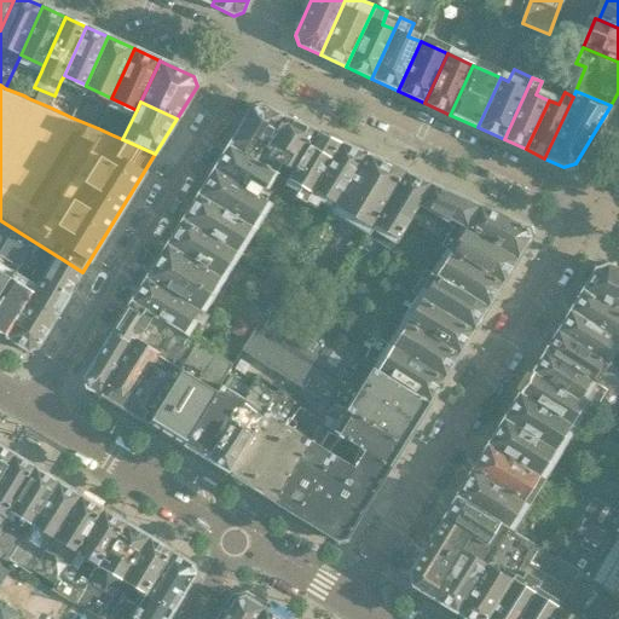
[(250,109),(227,146),(254,162),(283,117),(259,106),(250,109)]
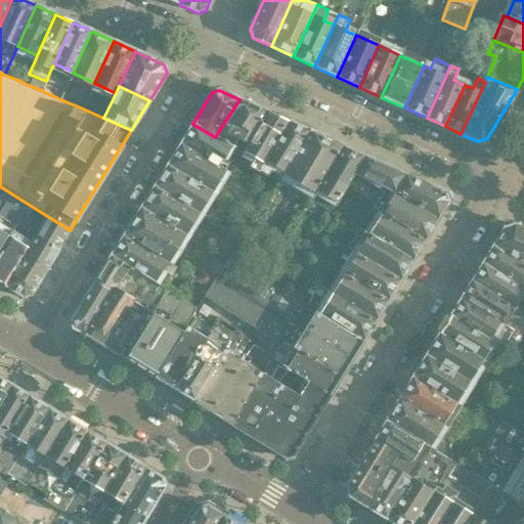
[(267,112),(239,99),(215,137),(228,145),(232,147),(238,138),(248,143),(267,112)]
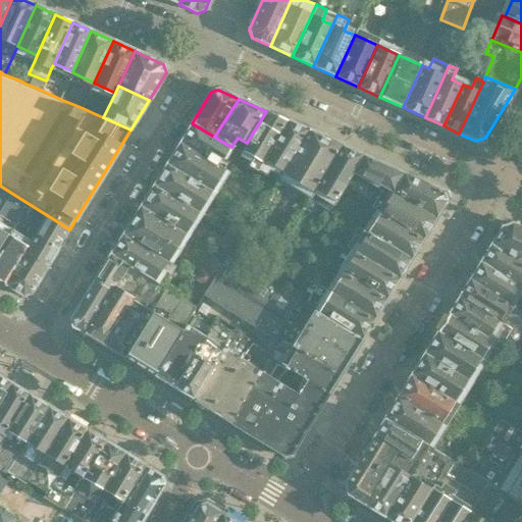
[(288,121),(266,111),(247,143),(244,149),(253,155),(247,165),(256,171),(258,169),(288,121)]
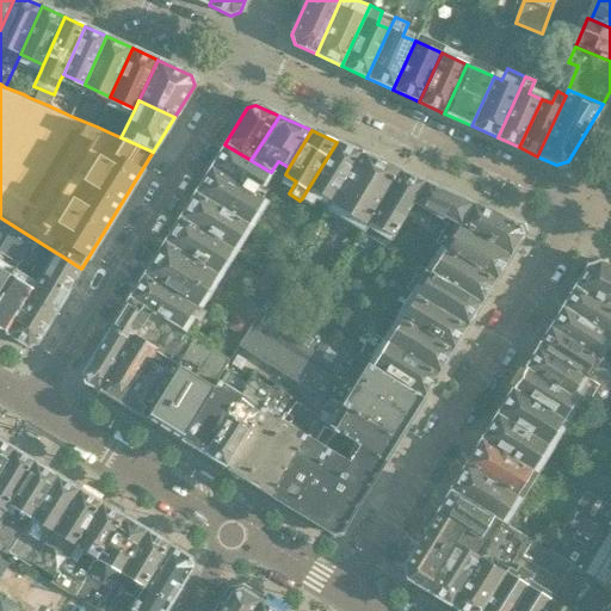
[(360,153),(337,142),(302,198),(312,204),(318,193),(331,202),(360,153)]
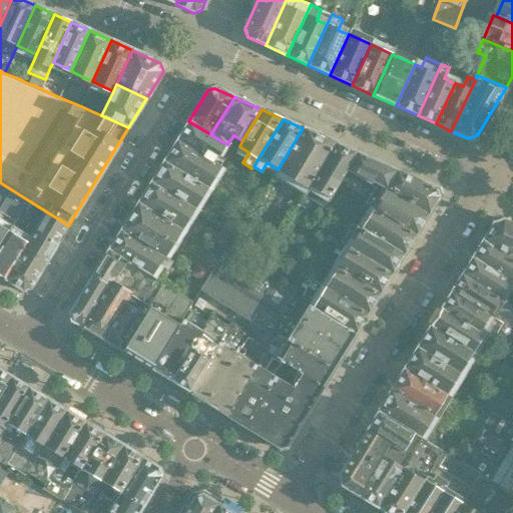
[(188,121),(176,140),(220,167),(225,159),(216,154),(223,142),(210,134),(188,121)]
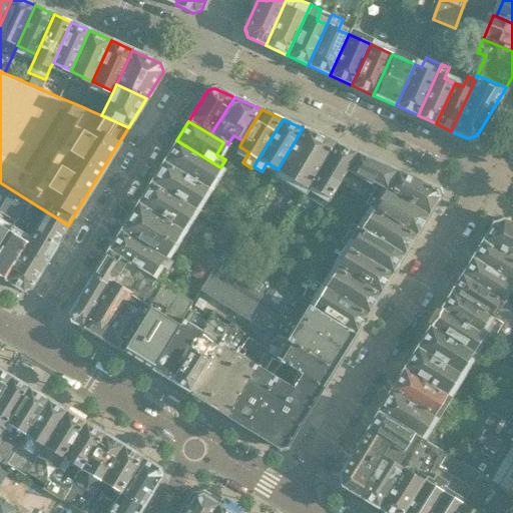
[(307,189),(336,143),(303,128),(278,169),(277,171),(307,189)]
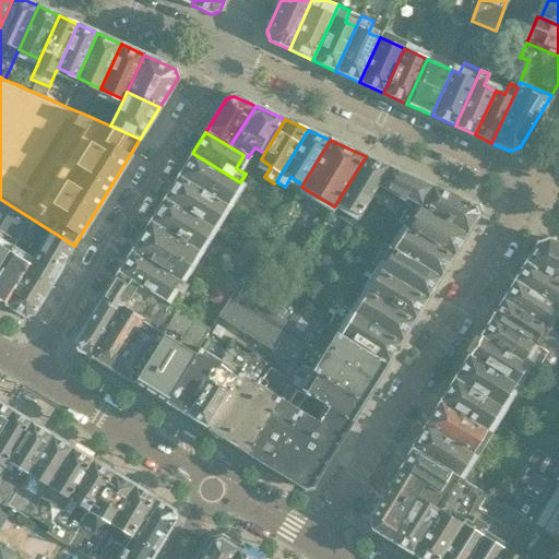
[(192,153),(178,176),(226,204),(240,182),(192,153)]
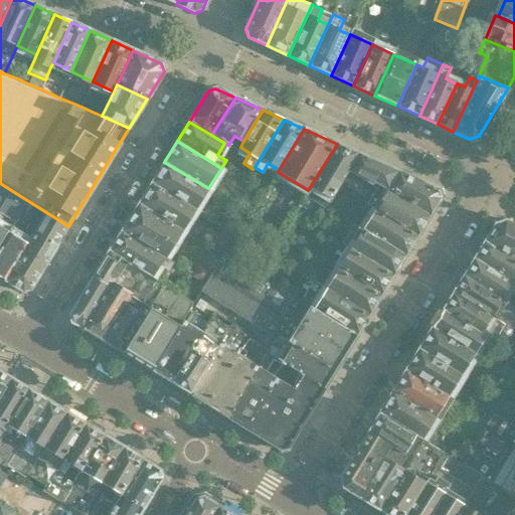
[(346,173),(358,154),(337,144),(308,190),(304,196),(324,209),(346,173)]
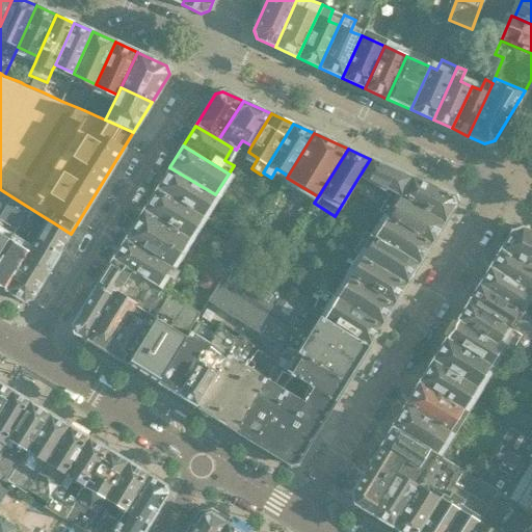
[(410,178),(370,159),(357,179),(384,195),(390,189),(391,190),(399,195),(410,178)]
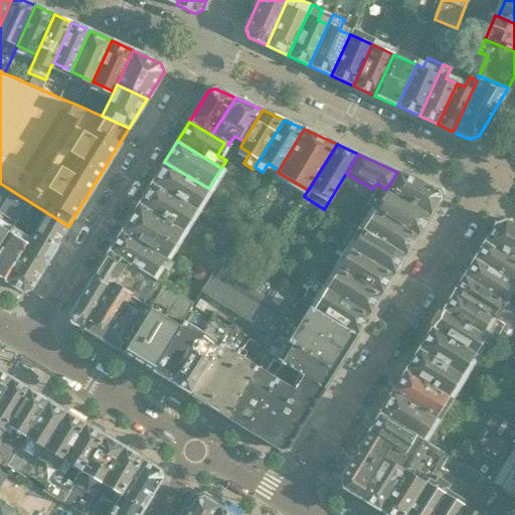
[(164,162),(151,183),(195,210),(208,188),(164,162)]
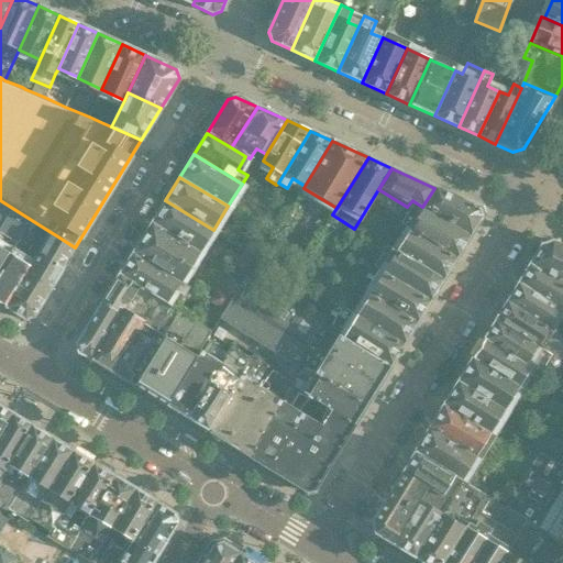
[(481,218),(478,208),(434,188),(422,207),(426,209),(470,236),(481,218)]
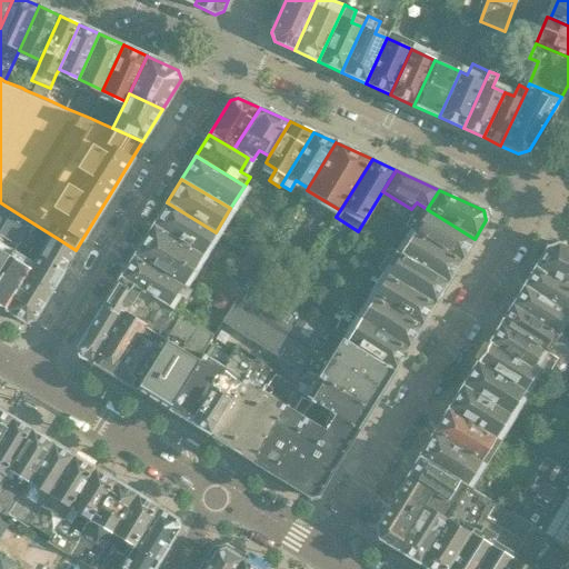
[(0,229),(12,210),(0,202),(0,229)]
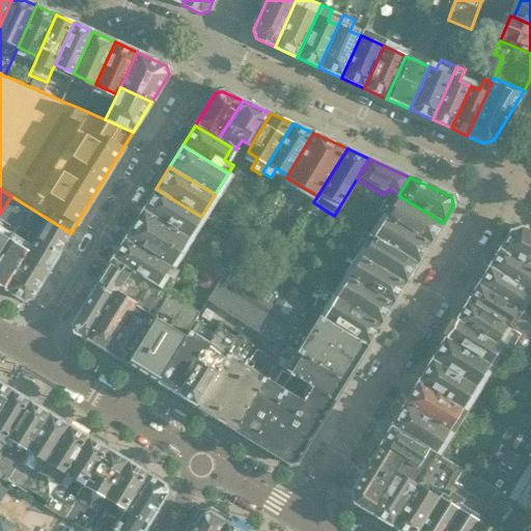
[(156,189),(142,211),(188,239),(201,217),(156,189)]
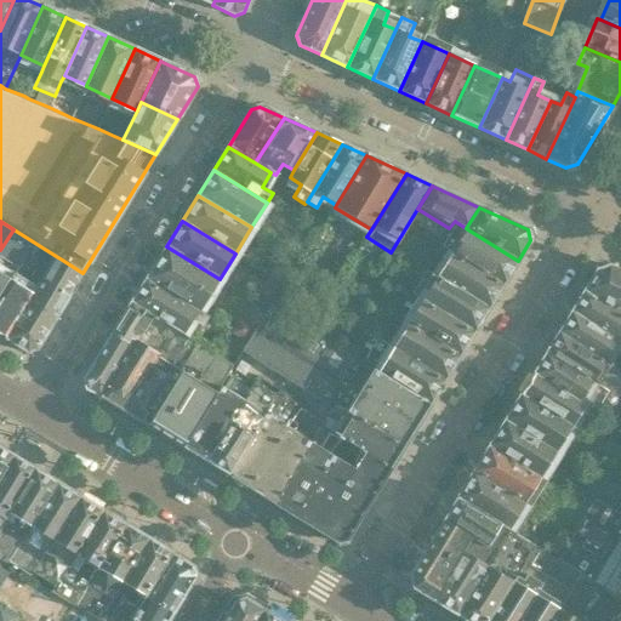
[(518,261),(469,231),(466,228),(456,222),(440,246),(455,255),(503,285),(518,261)]
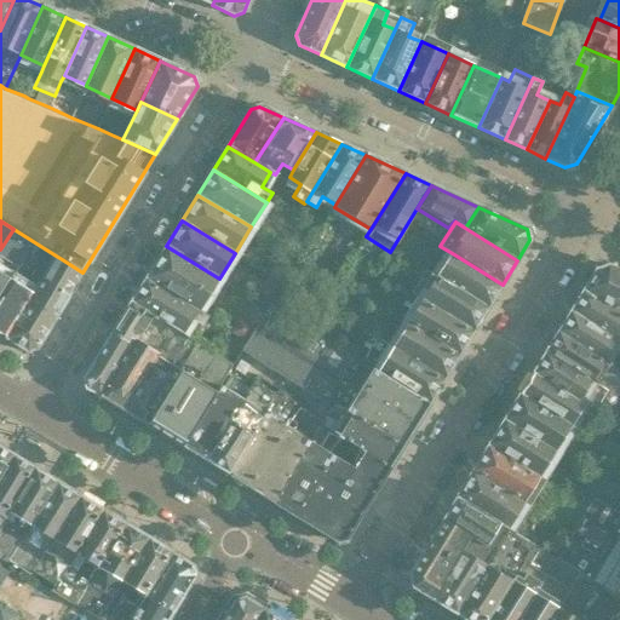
[(13,229),(0,250),(0,298),(15,274),(7,270),(9,267),(12,265),(18,269),(34,242),(13,229)]
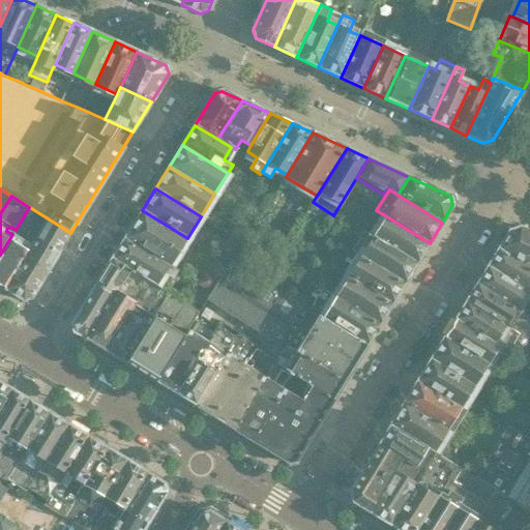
[(12,234),(0,255),(0,287),(22,300),(30,298),(46,274),(22,260),(48,218),(29,207),(16,230),(12,234)]
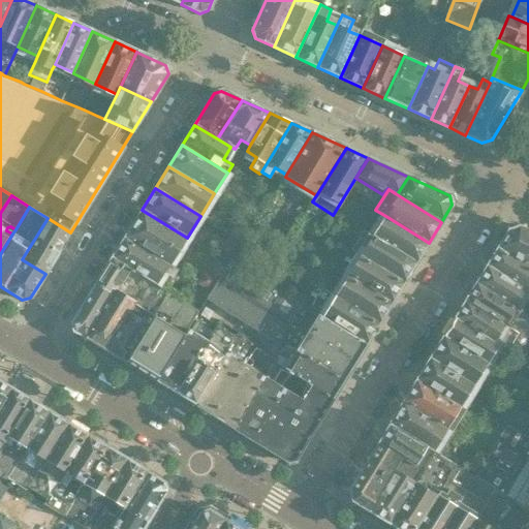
[(142,210),(124,239),(169,267),(187,238),(142,210)]
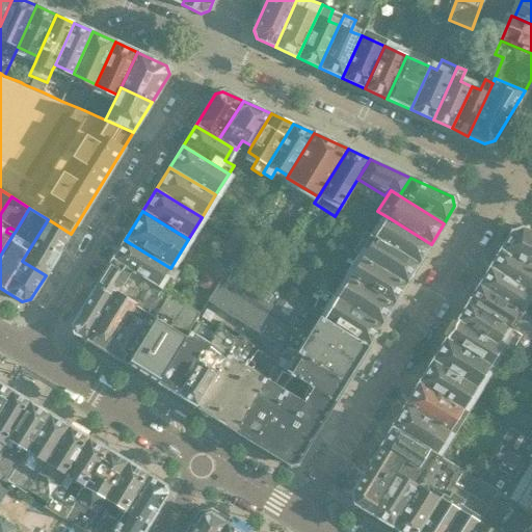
[(431,244),(390,218),(377,238),(419,264),(431,244)]
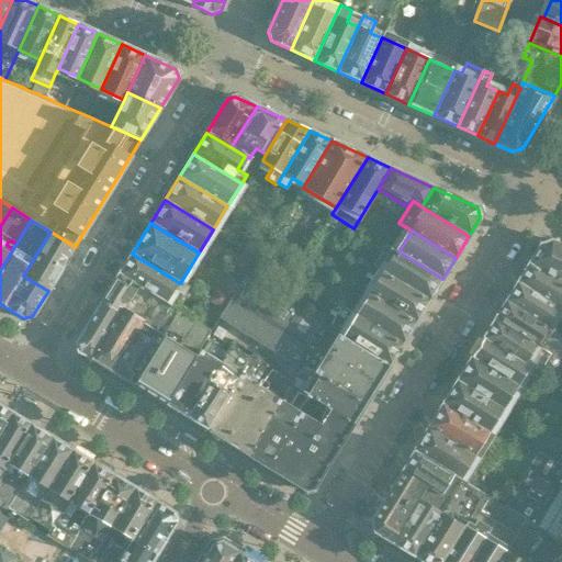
[(56,235),(51,232),(23,276),(48,291),(75,247),(56,235)]
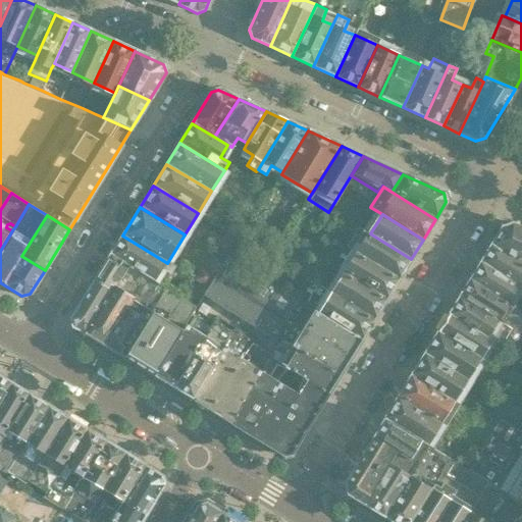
[(512,258),(521,236),(521,227),(512,223),(502,226),(490,245),(512,258)]
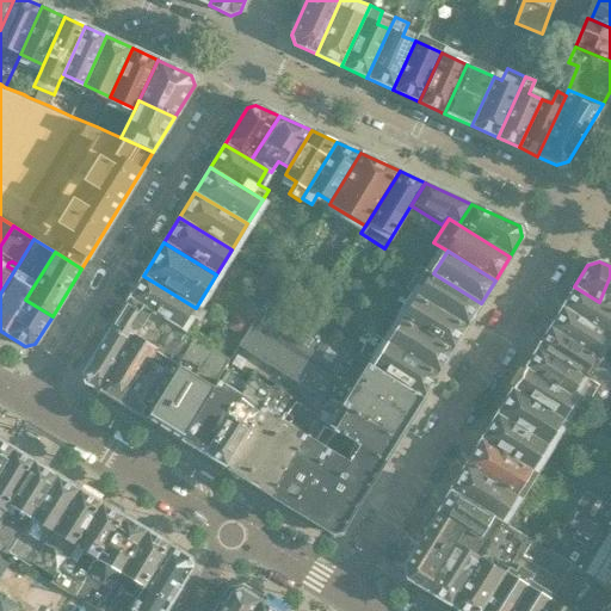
[(481,303),(433,273),(419,297),(466,327),(481,303)]
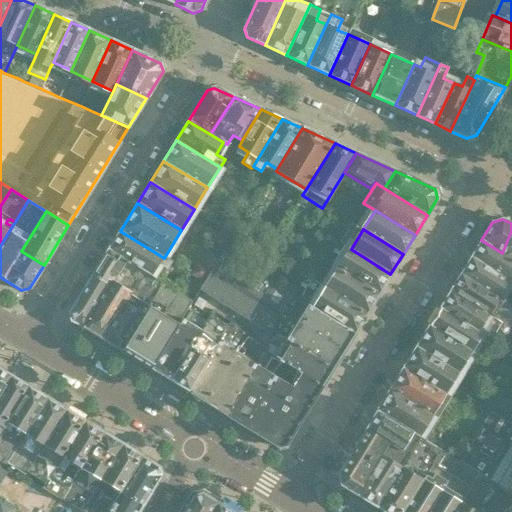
[(164,258),(120,231),(108,249),(125,259),(144,271),(153,276),(159,267),(166,271),(171,263),(164,258)]
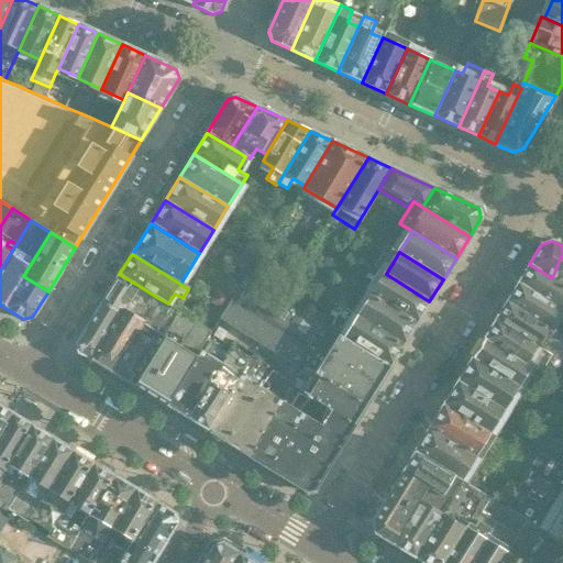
[(562,254),(552,278),(562,284),(562,254)]
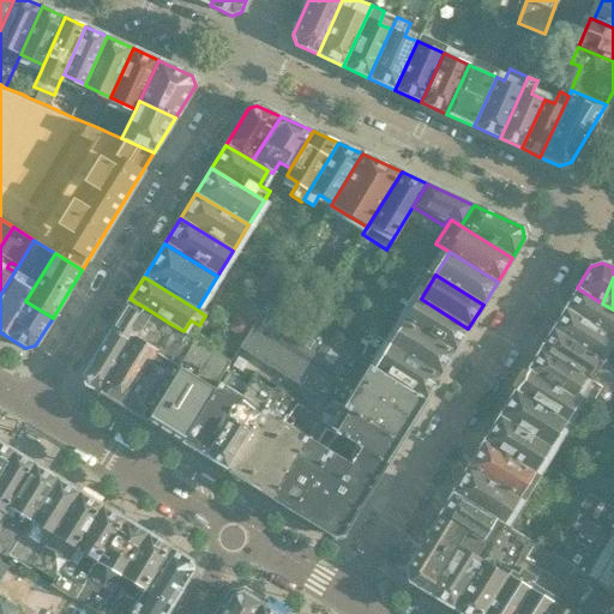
[(613,326),(613,309),(602,304),(577,288),(565,308),(609,335),(613,326)]
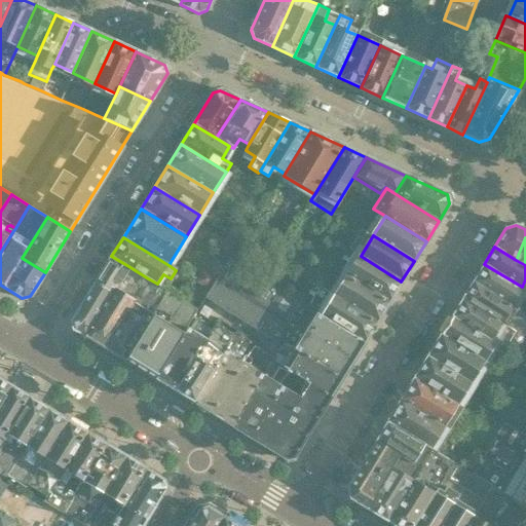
[(111,256),(95,284),(111,294),(128,266),(111,256)]
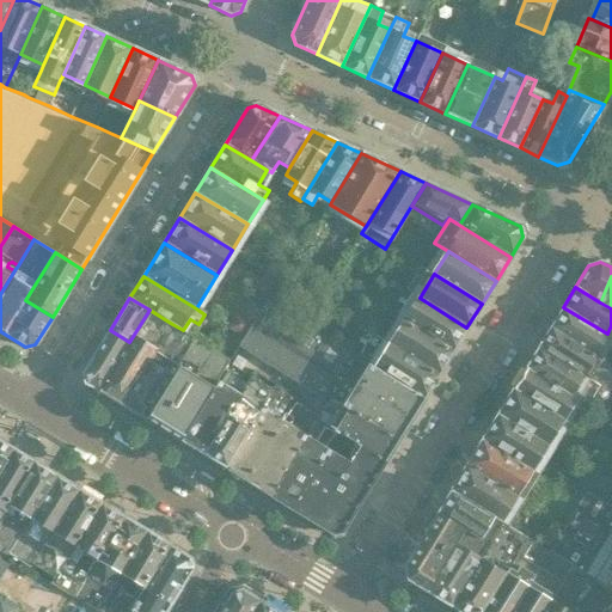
[(466,328),(420,298),(404,323),(452,353),(466,328)]
